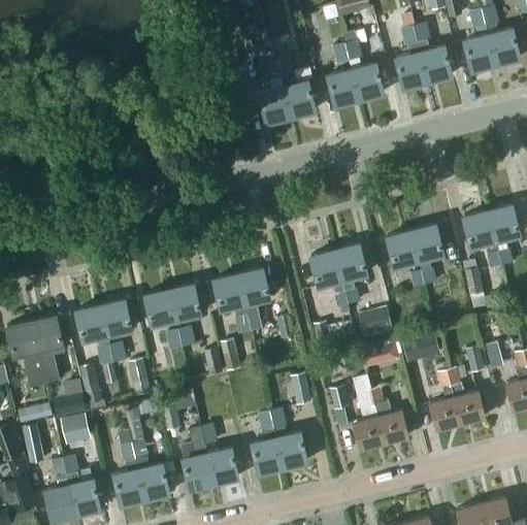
[(338,0),(343,18),(371,9),(368,0),(338,0)]
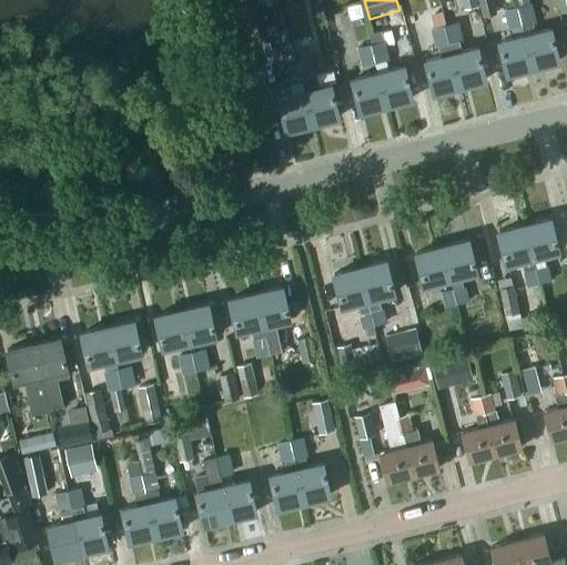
[(463,0),(466,11),(479,8),(476,0),(463,0)]
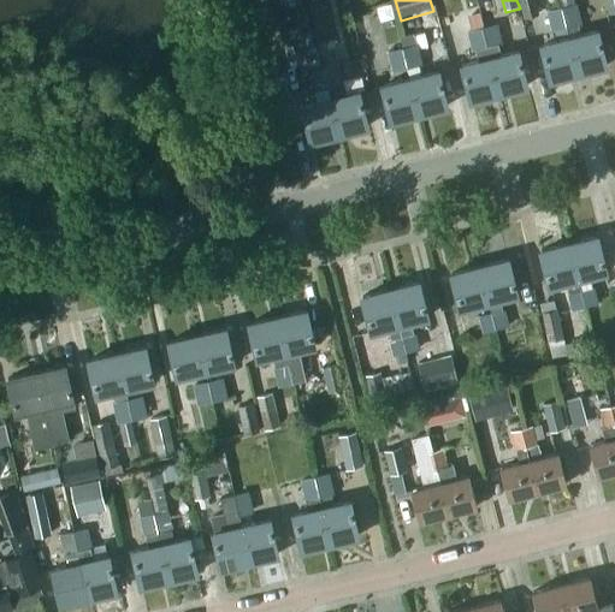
[(519,0),(525,19),(540,16),(536,0),(519,0)]
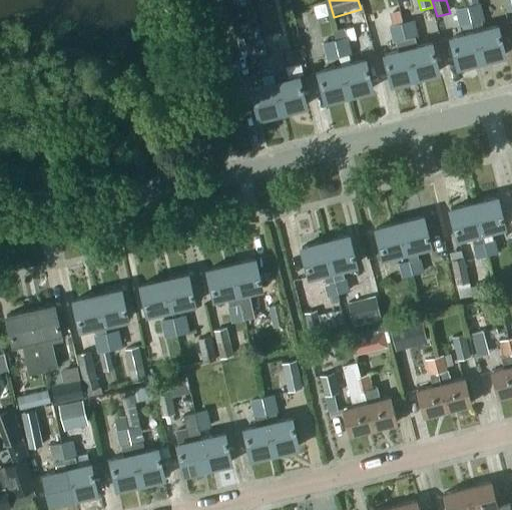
[(466,0),(468,9),(479,6),(477,0),(466,0)]
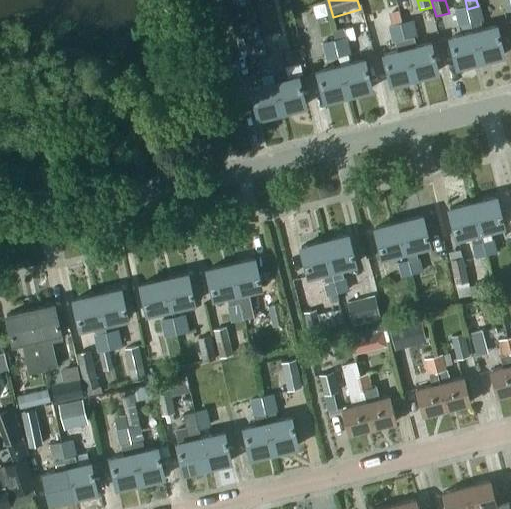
[(510,0),(502,0),(506,14),(510,12),(510,0)]
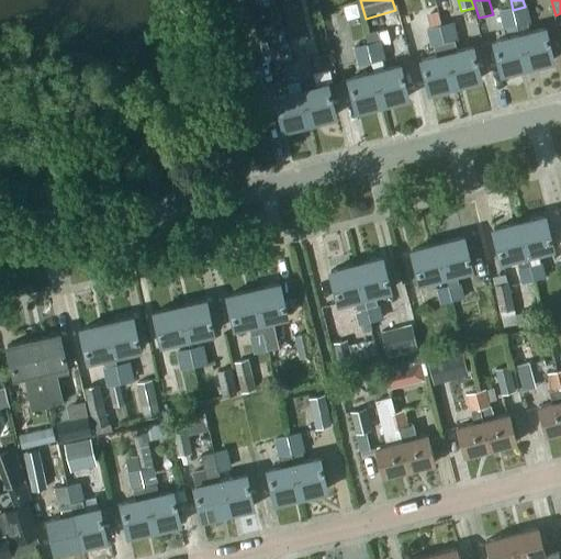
[(525,7),(513,10),(517,26),(529,23),(525,7)]
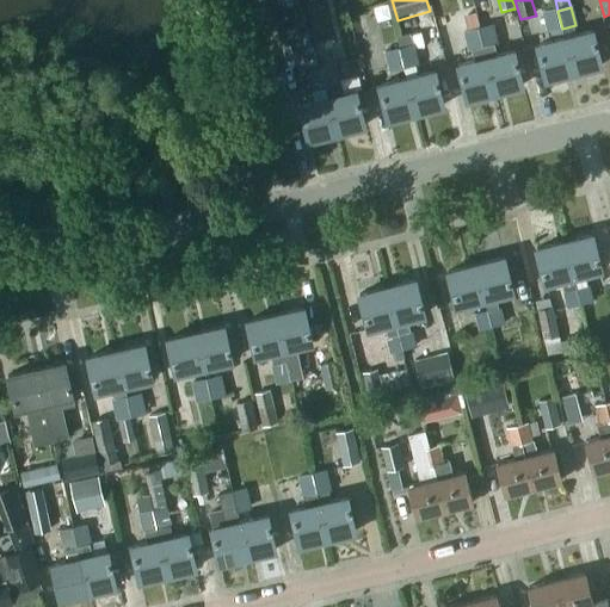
[(558,11),(546,13),(550,32),(562,29),(558,11)]
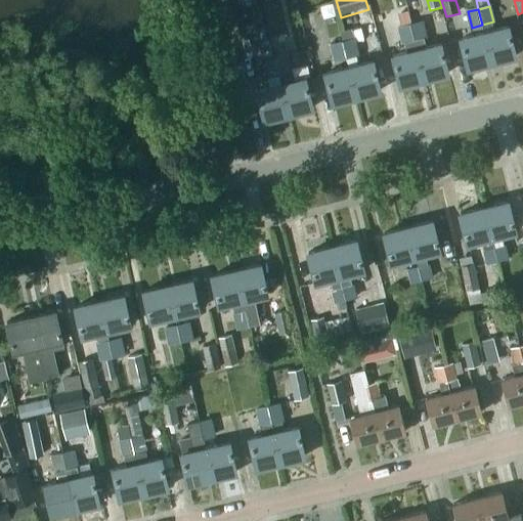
[(410,26),(410,27),(415,42),(424,40),(426,39),(422,24),(410,26)]
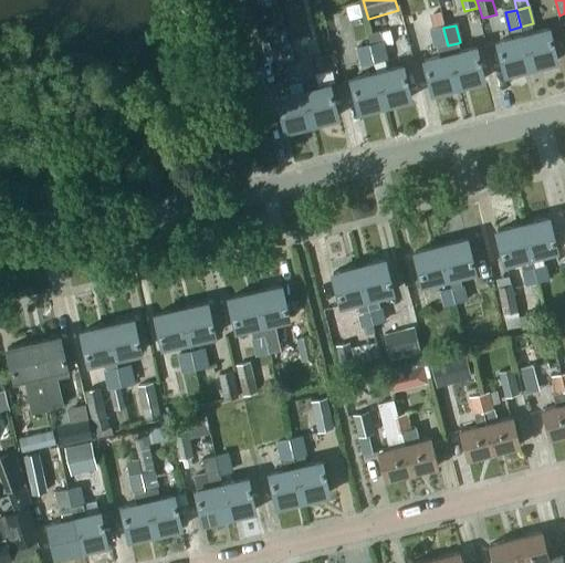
[(512,41),(498,44),(506,76),(533,70),(524,38),(521,27),(510,30),(512,41)]
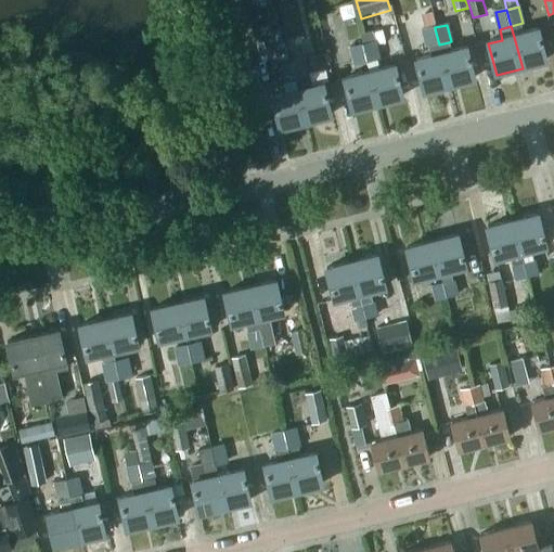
[(435,28),(423,30),(427,48),(428,48),(439,45),(435,28)]
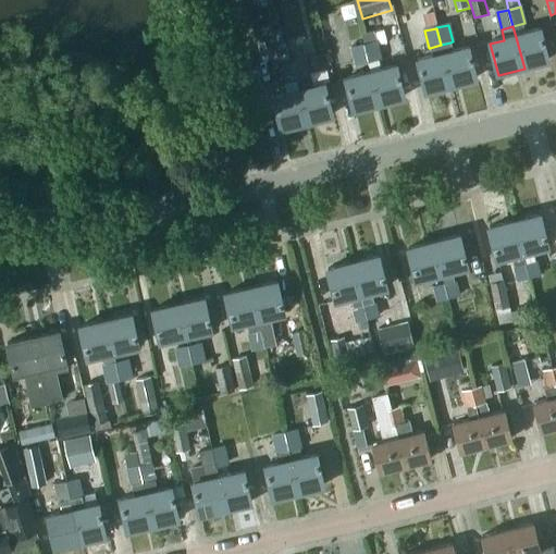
[(527,34),(516,37),(524,69),(548,62),(541,31),(527,34)]
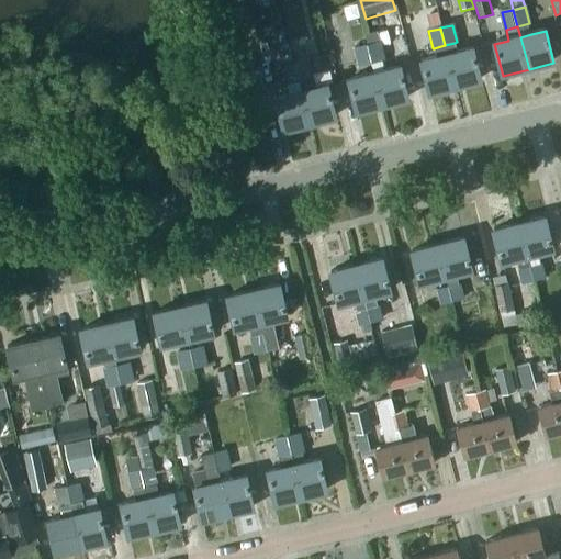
[(368,46),(372,66),(384,63),(377,33),(366,35),(368,46)]
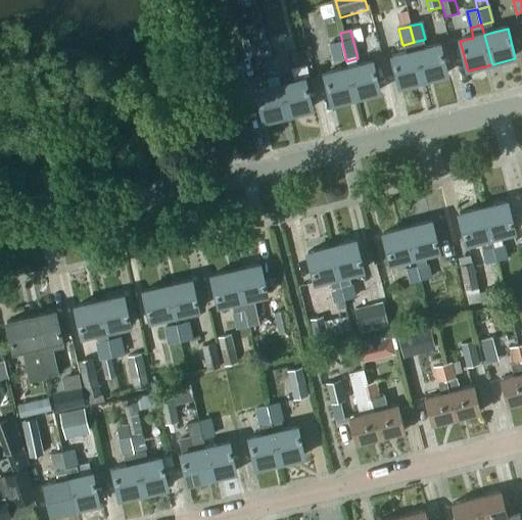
[(423,40),(414,42),(424,82),(447,76),(440,46),(426,49),(423,40)]
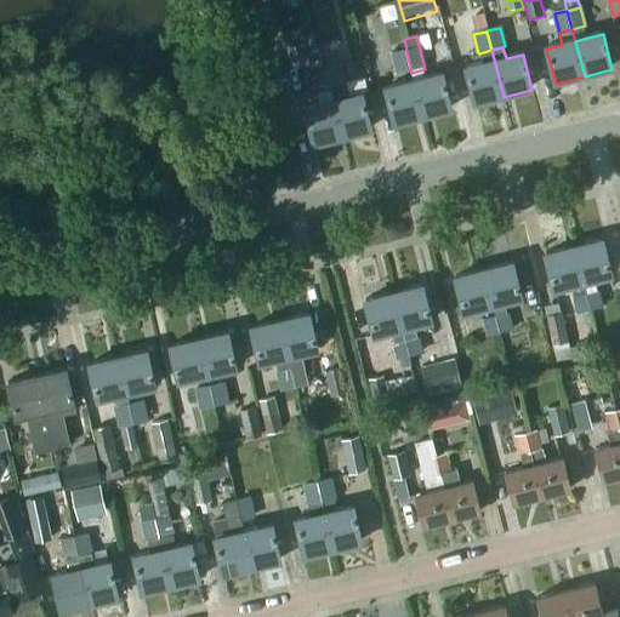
[(483,64),(466,69),(476,104),(502,97),(504,97),(491,50),(479,53),(483,64)]
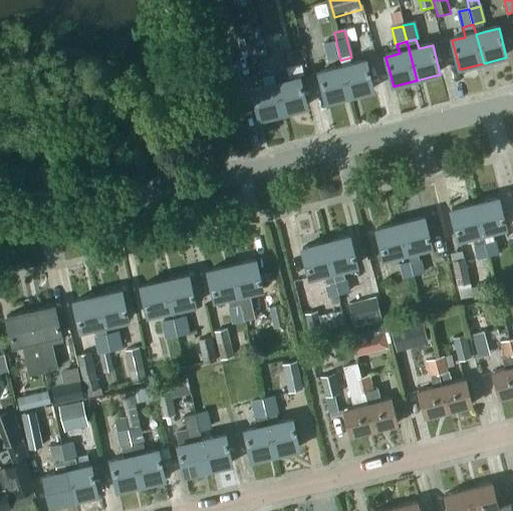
[(336,42),(325,45),(330,63),(340,60),(336,42)]
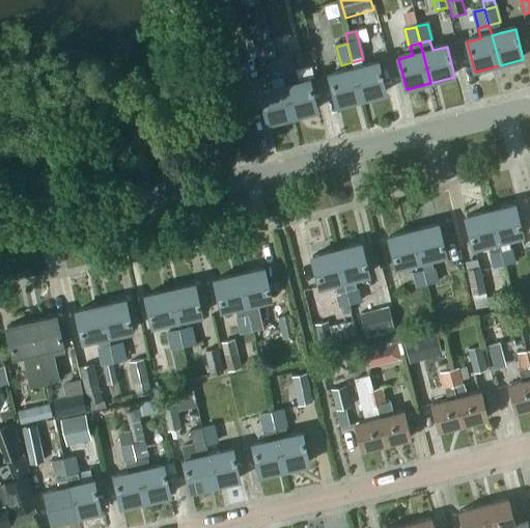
[(289,58),(279,61),(284,80),(295,77),(289,58)]
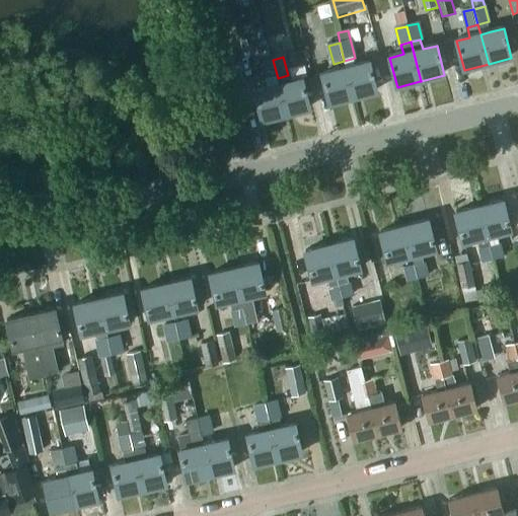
[(273,60),(262,63),(267,81),(278,78),(273,60)]
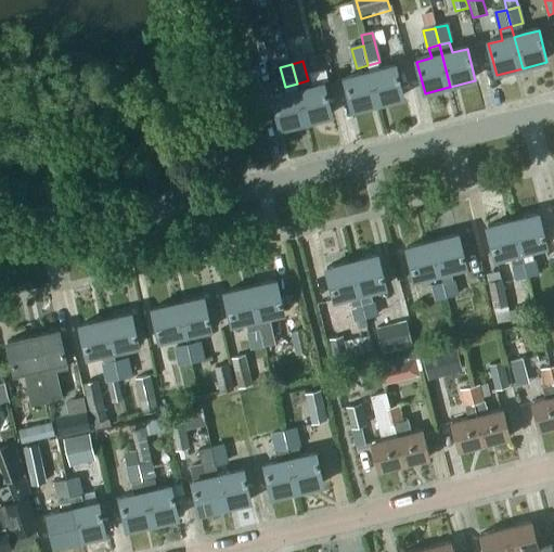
[(396,67),(370,74),(378,104),(403,99),(396,67)]
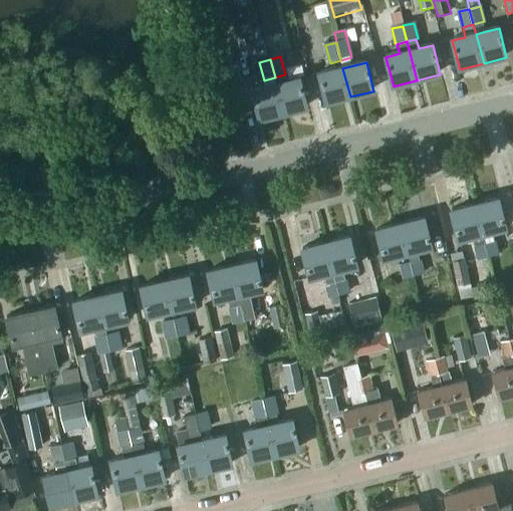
[(342,68),(332,70),(319,74),(326,102),(350,96),(342,68)]
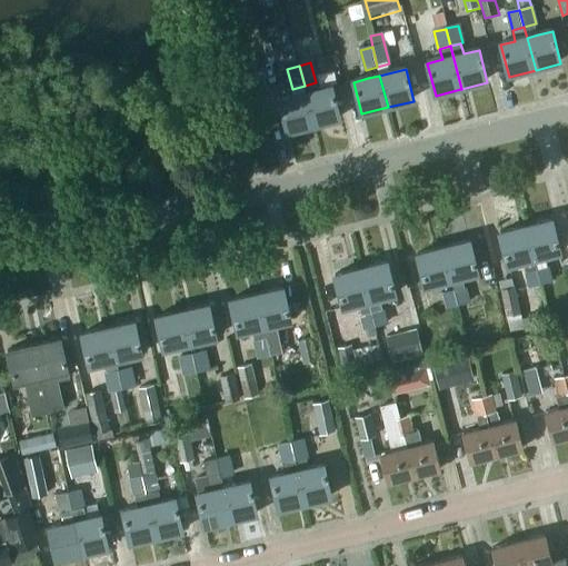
[(332,88),(307,93),(315,126),(340,119),(332,88)]
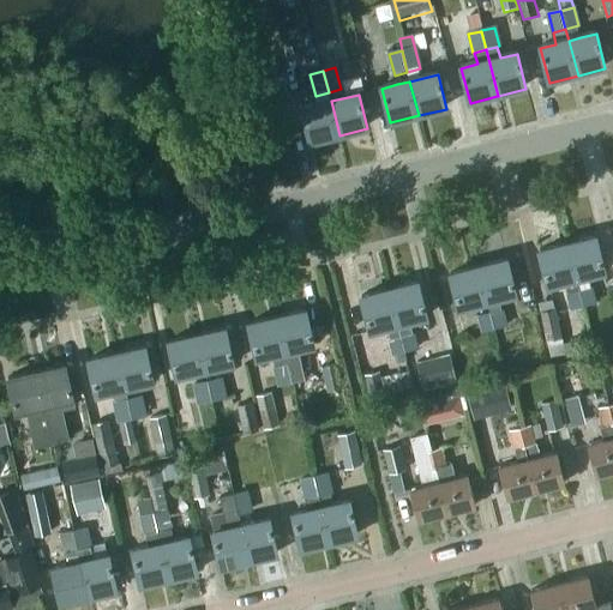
[(331,101),(302,109),(311,143),(340,136),(331,101)]
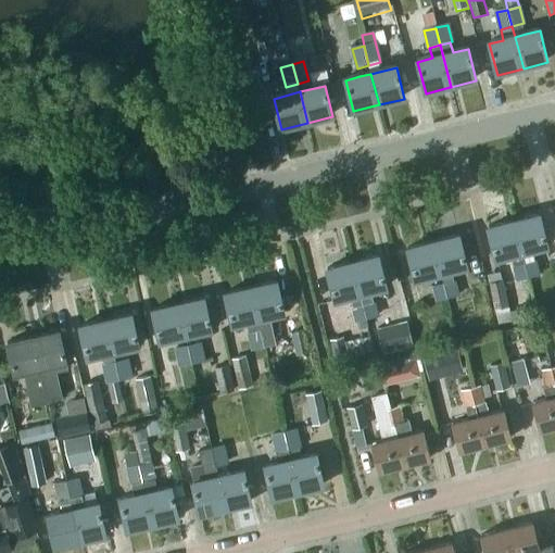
[(540,216),(514,223),(525,265),(537,262),(533,251),(547,248),(540,216)]
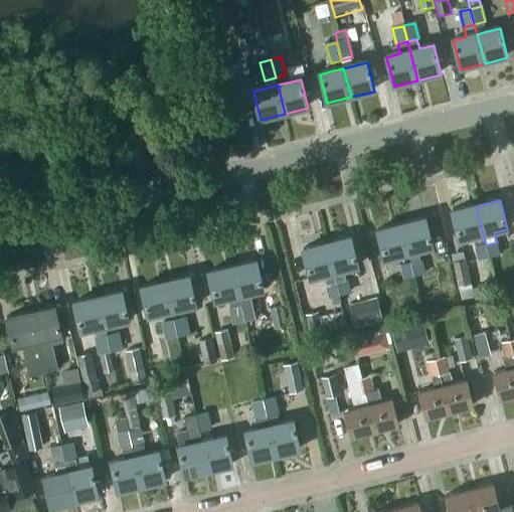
[(476,206),(453,212),(460,241),(473,238),(475,247),(486,245),(476,206)]
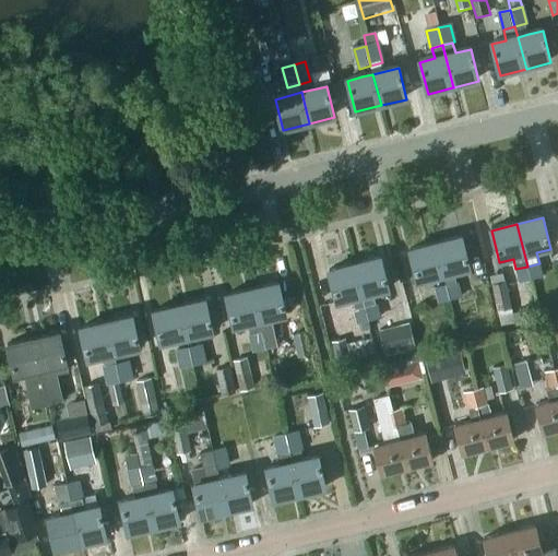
[(462,238),(436,245),(443,276),(447,286),(459,284),(455,273),(470,270),(462,238)]
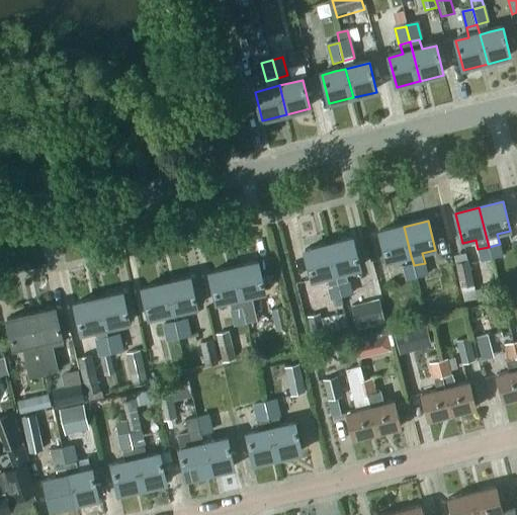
[(404,227),(380,233),(388,262),(401,258),(411,256),(404,227)]
